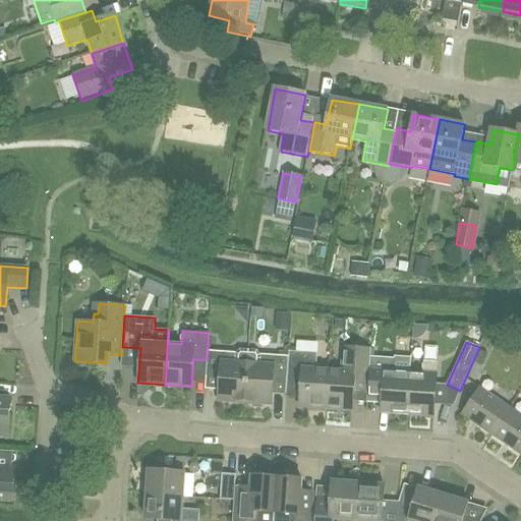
[(368,385),(370,357),(370,349),(343,347),(341,371),(329,370),(326,408),(352,410),(354,387),(368,388),(368,385)]
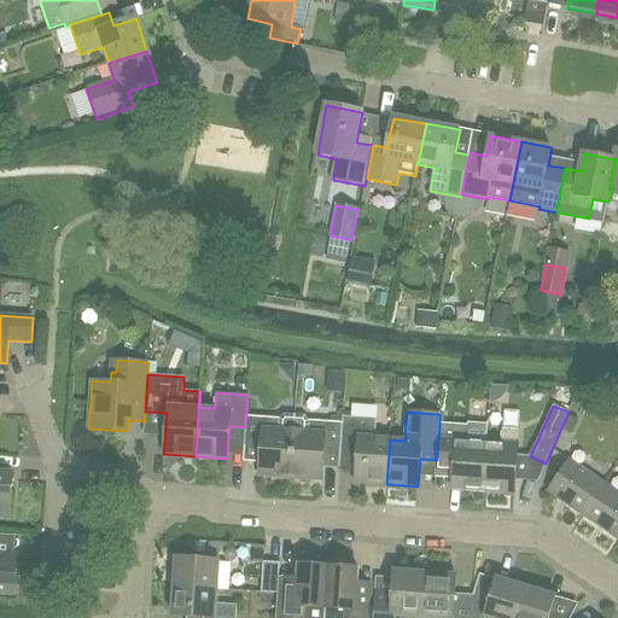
[(290,478),(295,414),(285,414),(279,419),(246,417),(245,427),(244,444),(261,445),(258,476),(290,478)]
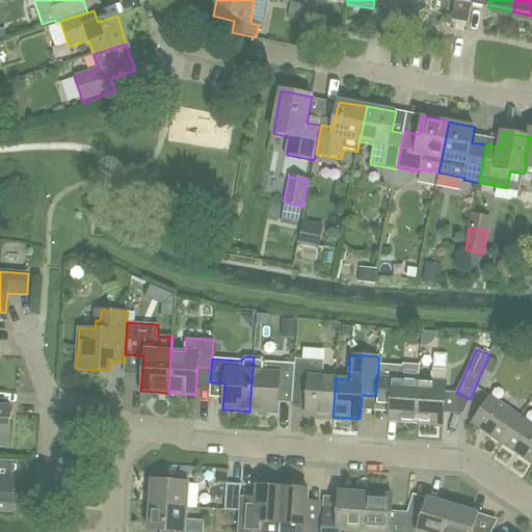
[(293,389),(295,364),(266,362),(262,357),(254,356),(249,411),(276,414),(278,388),(293,389)]
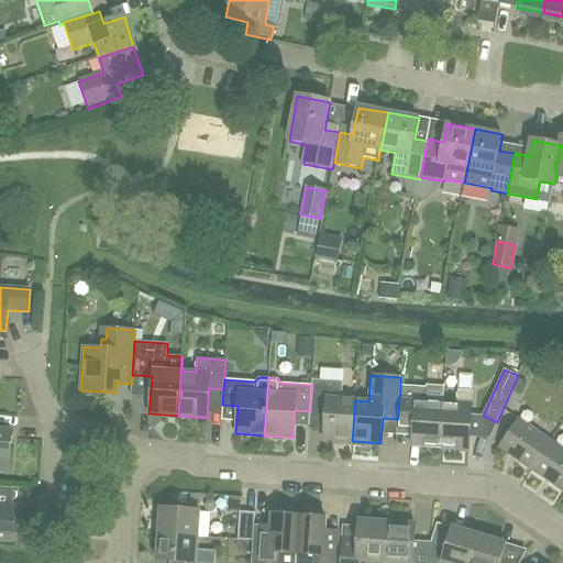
[(352,441),(355,400),(342,399),(343,382),(312,379),(312,385),(310,411),(310,412),(326,414),(323,440),(352,441)]
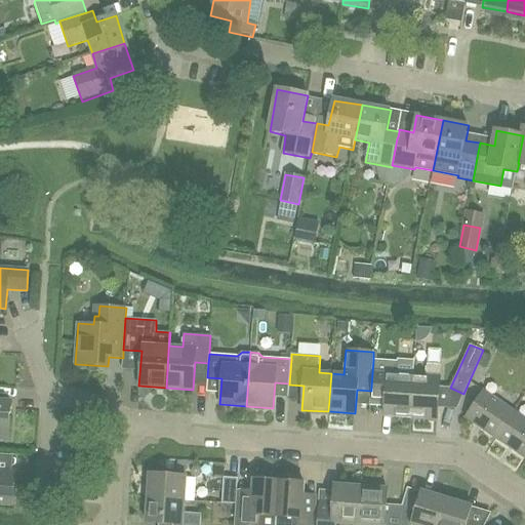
[(410,417),(413,375),(396,374),(397,361),(373,360),(371,388),(386,389),(384,415),(410,417)]
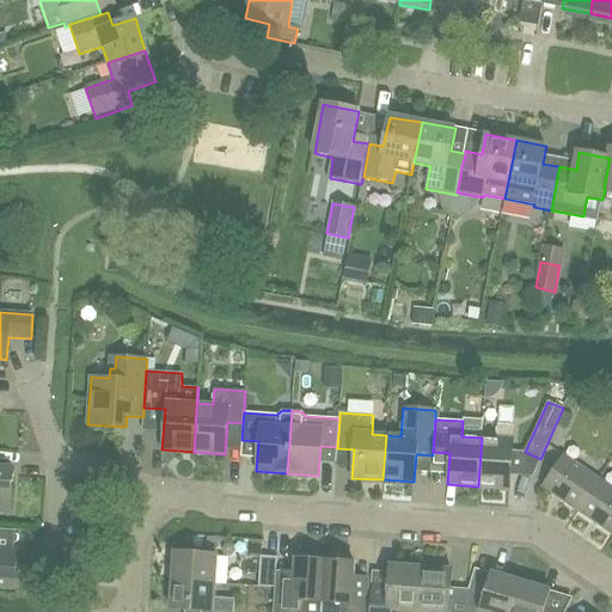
[(496,439),(482,438),(478,487),(509,489),(513,424),(497,423),(496,439)]
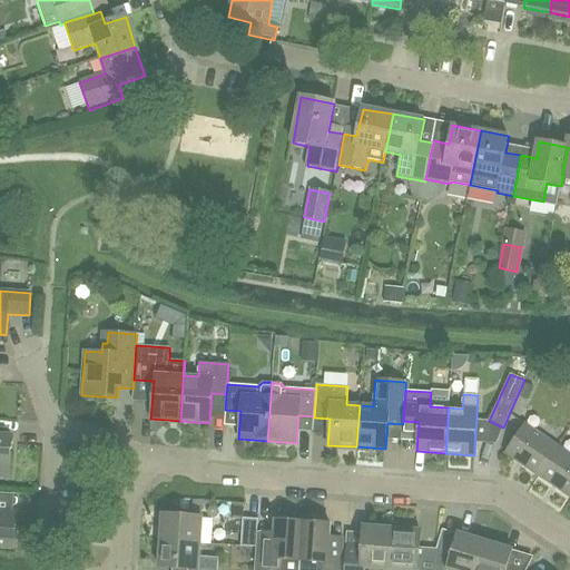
[(538,475),(558,446),(524,423),(504,453),(538,475)]
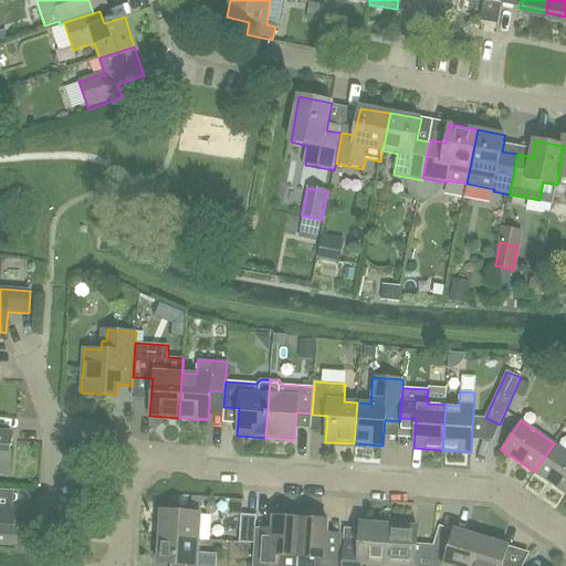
[(0,472),(9,473),(12,433),(0,431),(0,472)]
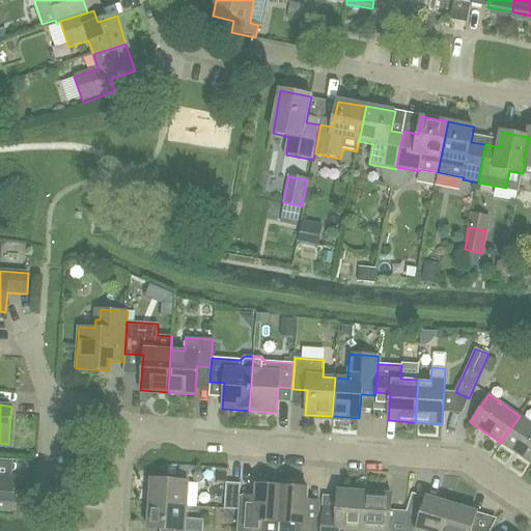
[(530,463),(530,423),(520,416),(501,443),(530,463)]
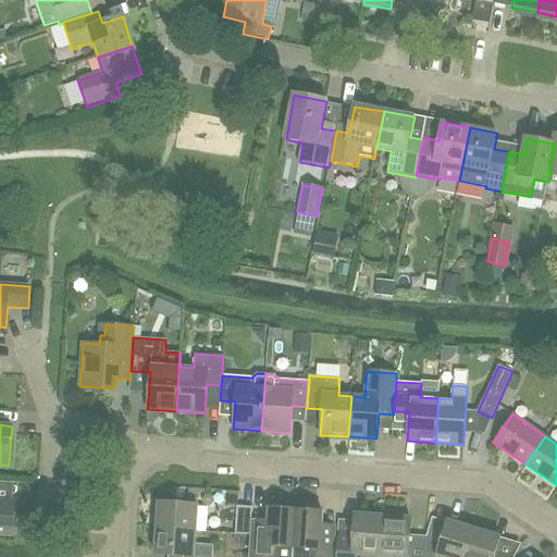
[(197,505),(196,505),(196,490),(187,489),(186,505),(159,503),(157,529),(195,531),(197,505)]
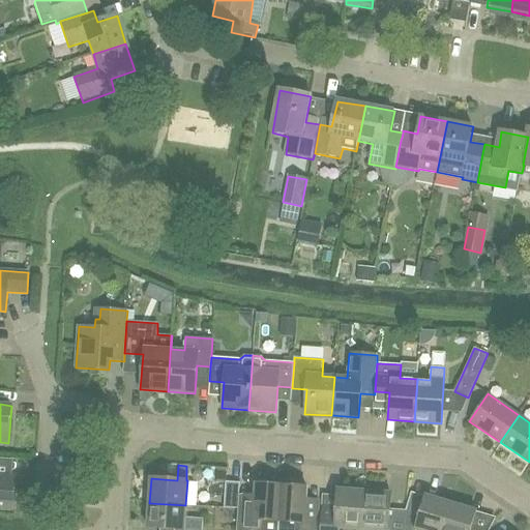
[(0,509),(12,510),(15,477),(0,475),(0,509)]
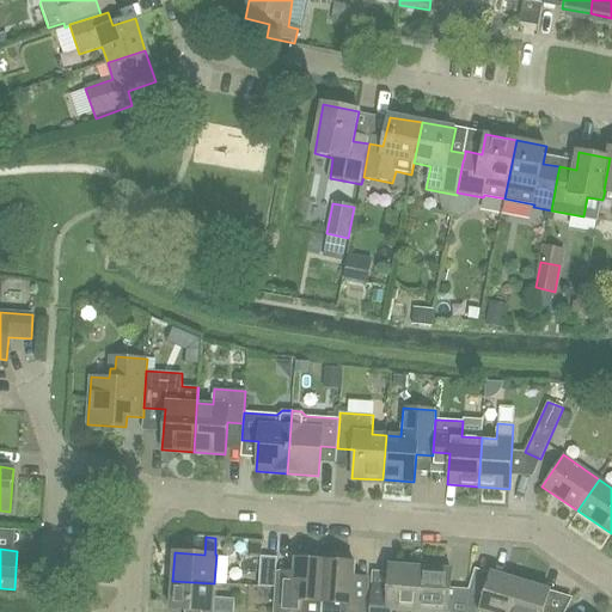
[(261,556),(259,576),(258,587),(275,588),(277,557),(261,556)]
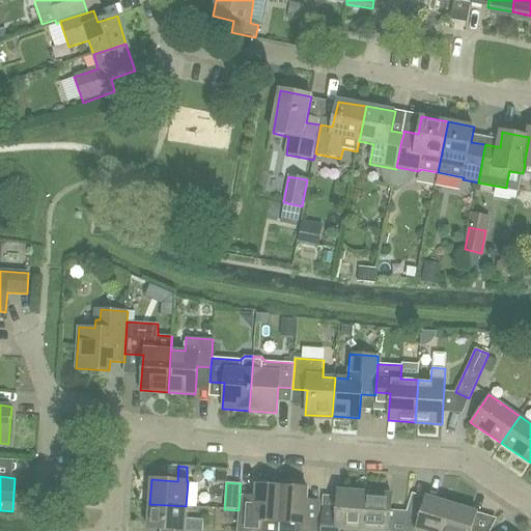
[(279,530),(282,486),(256,484),(255,497),(243,496),(241,530),(279,530)]
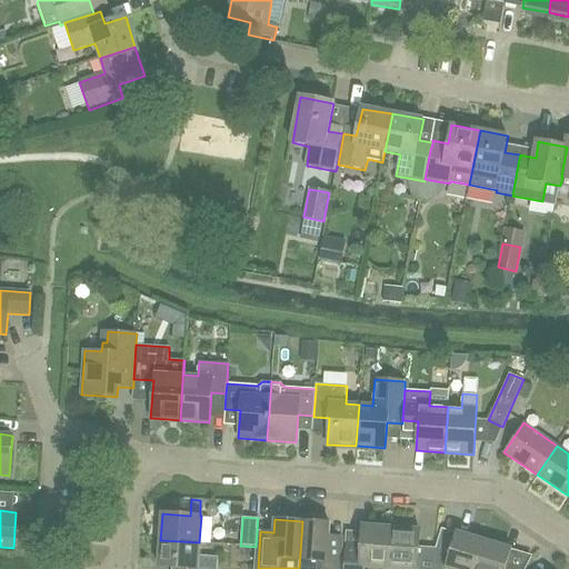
[(339,568),(341,536),(328,536),(329,523),(302,521),(299,568),(339,568)]
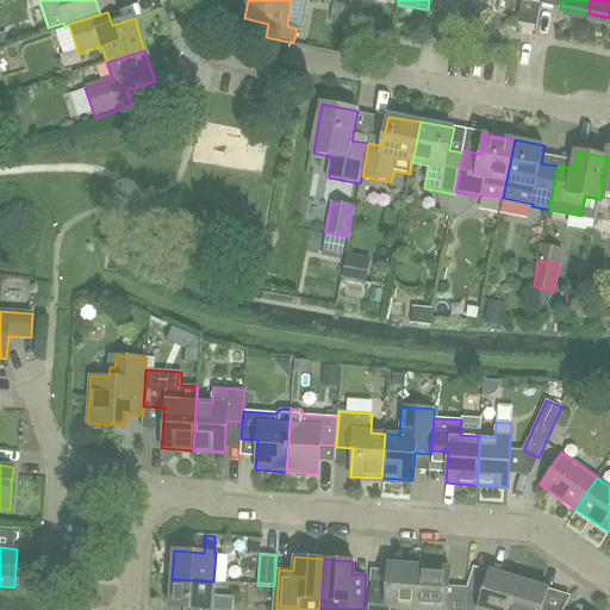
[(415,609),(418,565),(387,564),(386,583),(369,582),(367,609),(415,609)]
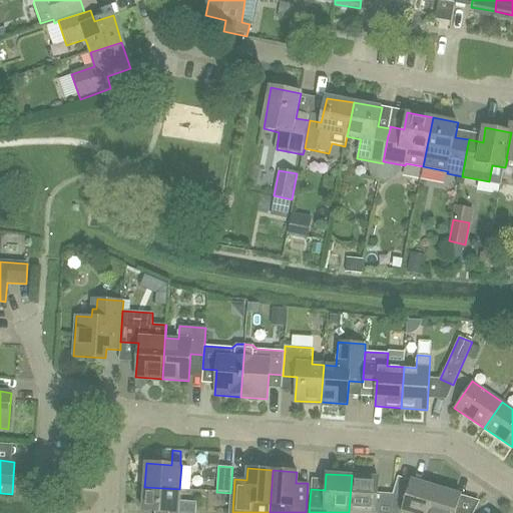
[(390,512),(392,502),(377,500),(378,477),(352,475),(349,512),(390,512)]
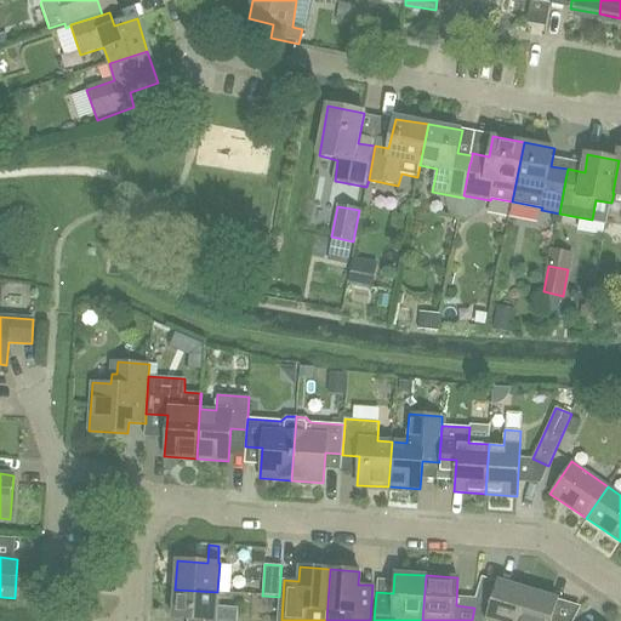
[(518,620),(528,590),(497,580),(491,602),(476,597),(474,608),(472,620),(518,620)]
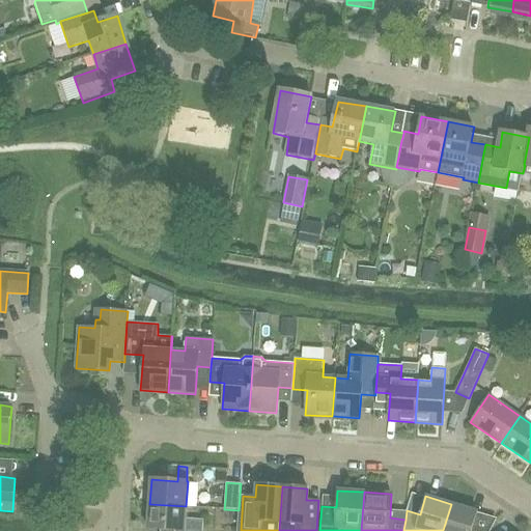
[(185,519),(186,506),(149,504),(148,529),(174,530),(202,530),(203,520),(185,519)]
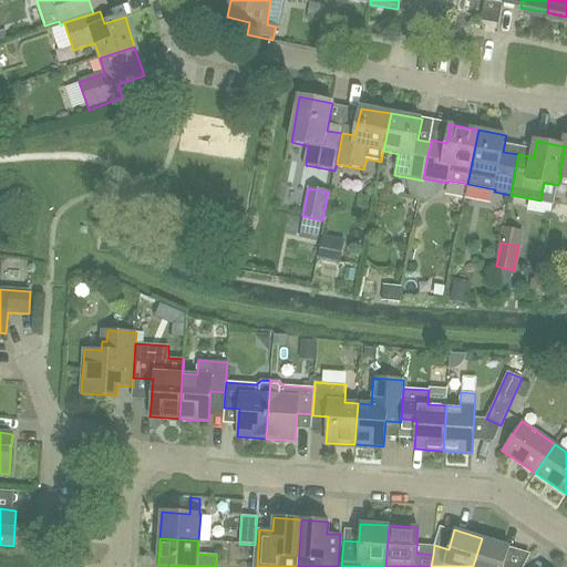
[(509,546),(482,538),(473,566),(507,566),(504,566),(509,546)]
